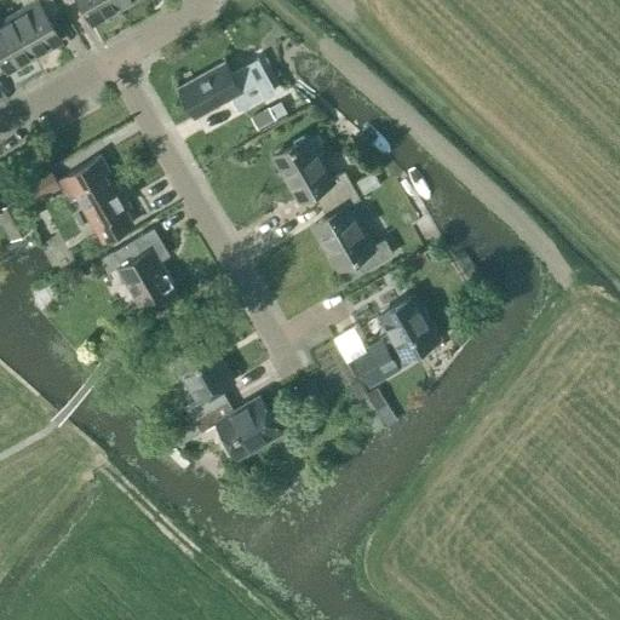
[(19,0),(24,7),(9,16),(32,56),(59,40),(45,15),(56,9),(51,0),(19,0)]
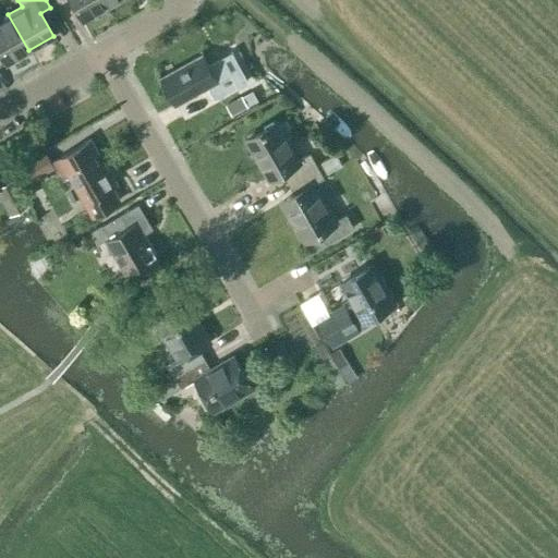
[(69,0),(81,21),(106,7),(101,0),(56,0),(58,3),(63,0),(69,0)]
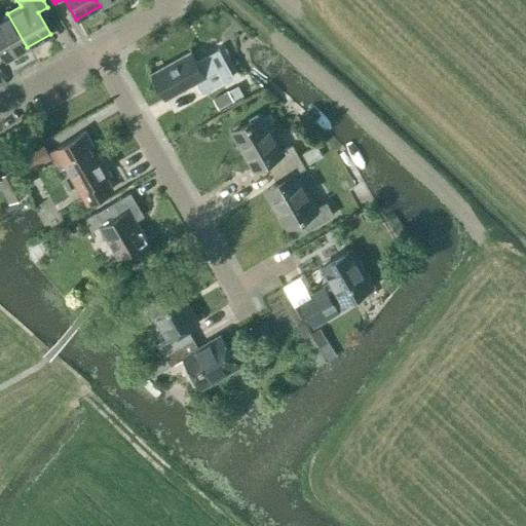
[(0,52),(4,61),(27,47),(7,13),(0,16),(0,52)]
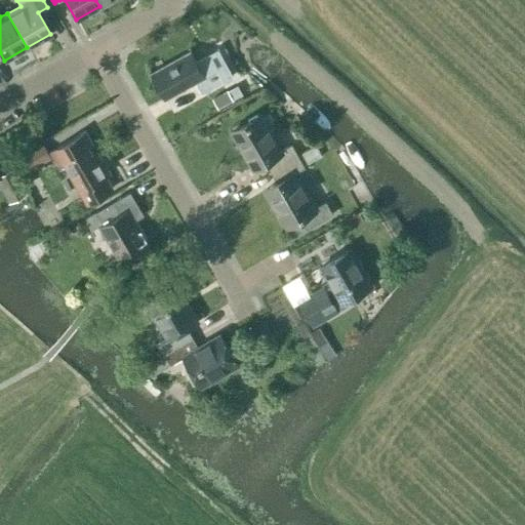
[(233,76),(217,48),(195,61),(191,51),(151,73),(165,98),(196,82),(202,93),(233,76)]
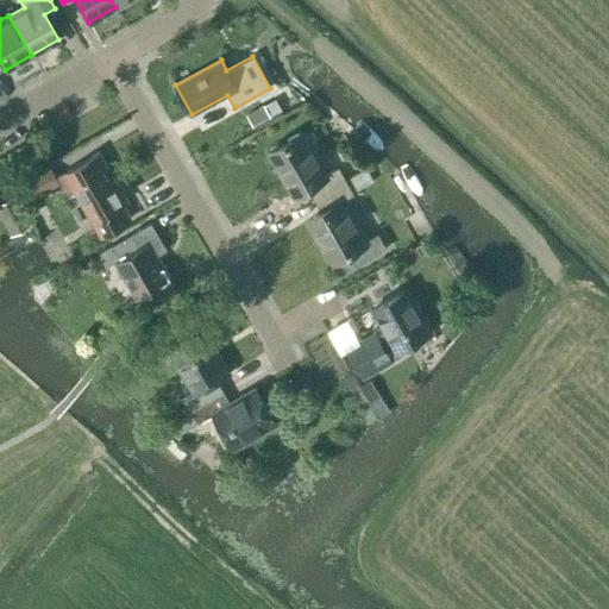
[(264,105),(246,114),(253,126),(270,117),(268,111),(264,105)]
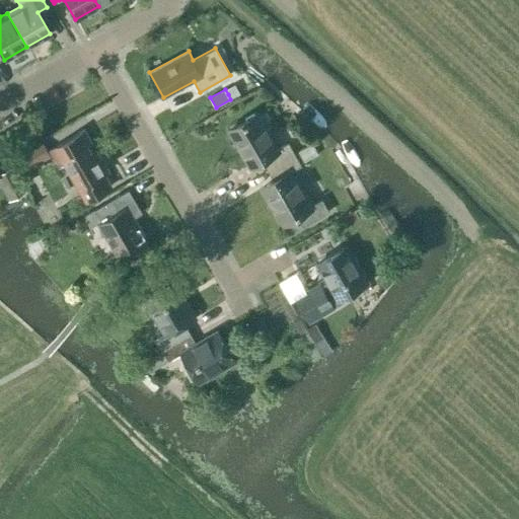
[(262,158),(268,169),(295,154),(288,143),(278,149),(258,114),(230,130),(250,165),(262,158)]
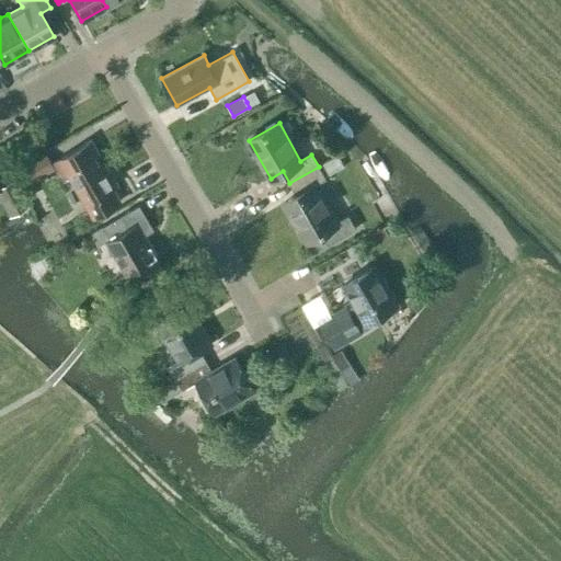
[(101,164),(95,167),(91,159),(99,153),(91,141),(55,162),(60,171),(66,173),(70,171),(96,217),(117,204),(110,191),(114,187),(101,164)]
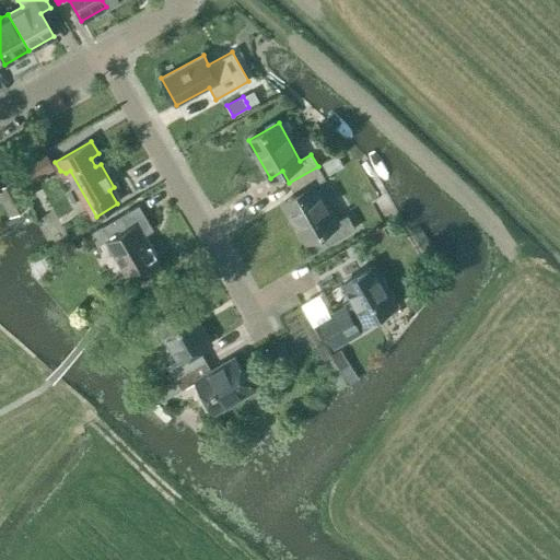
[(37,159),(16,170),(24,185),(55,168),(46,153),(44,155),(37,159)]
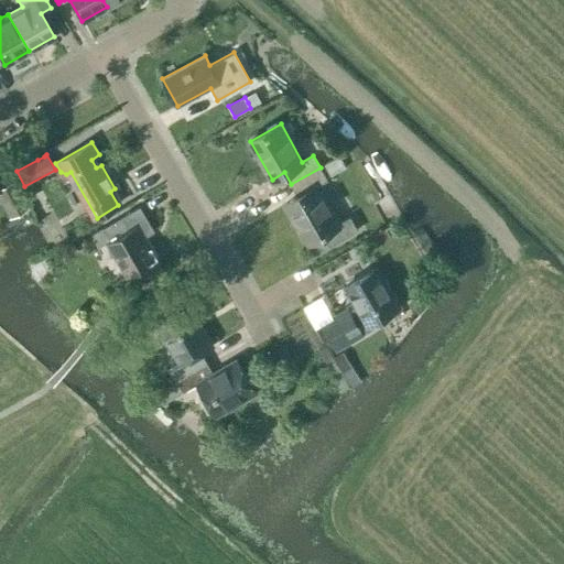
[(316,186),(327,180),(321,167),(291,184),(299,196),(285,204),(307,241),(322,234),(329,247),(357,230),(349,217),(338,224),(316,186)]
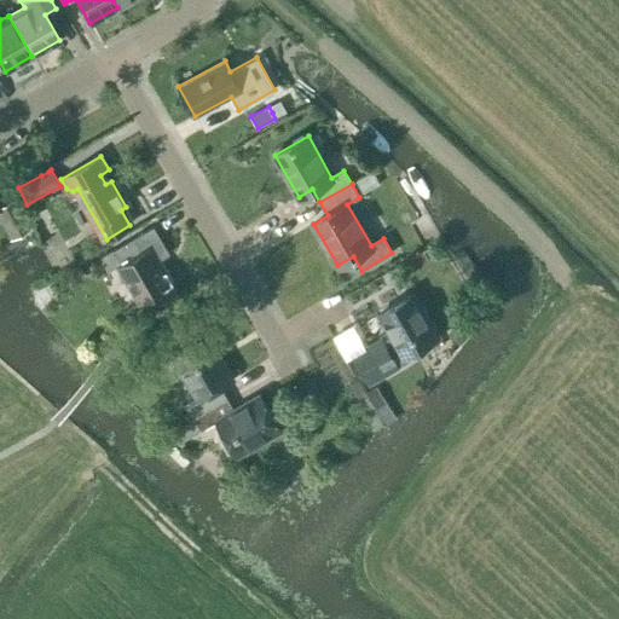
[(0,223),(10,239),(32,227),(13,198),(0,206),(0,223)]
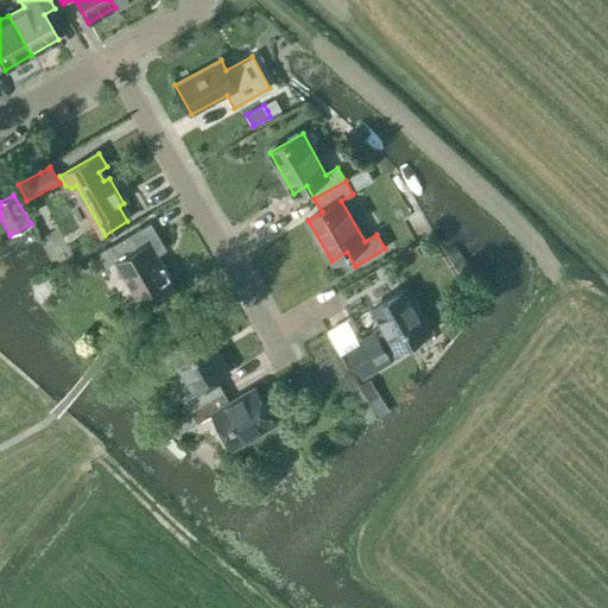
[(99,253),(106,266),(115,261),(137,298),(171,279),(157,255),(166,249),(151,222),(99,253)]
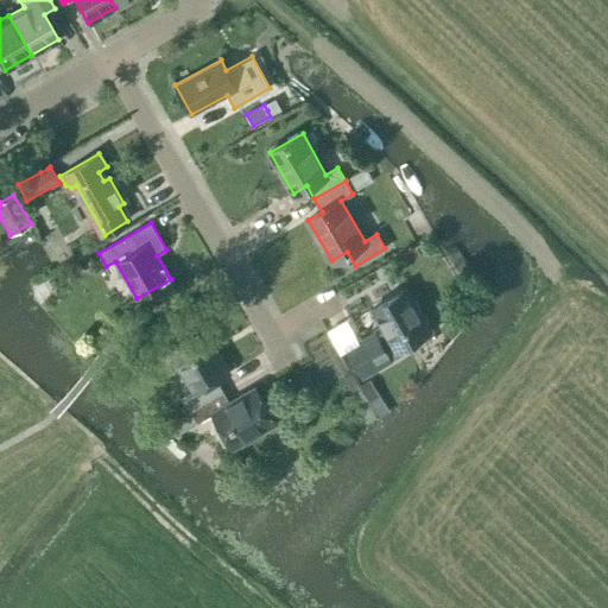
[(406,252),(398,257),(399,258),(404,266),(422,257),(417,248),(416,247),(413,248),(406,252)]
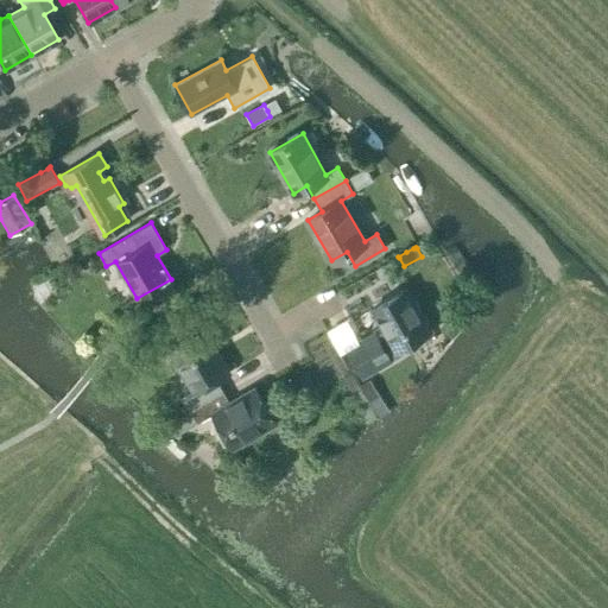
[(77,258),(75,259),(82,270),(93,264),(86,253),(83,254),(80,257),(77,258)]
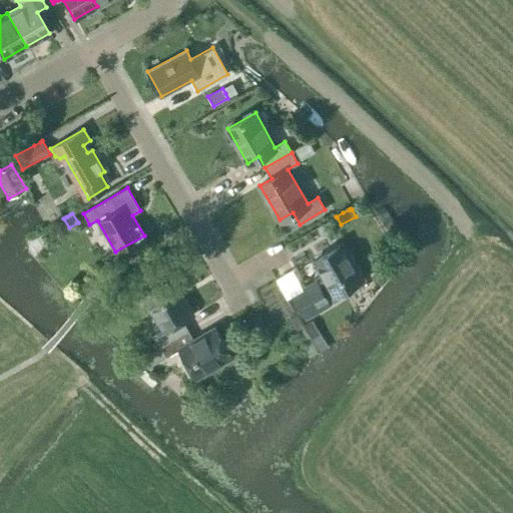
[(334,293),(335,294),(362,279),(342,243),(315,260),(326,279),(317,284),(316,282),(294,295),(307,317),(329,304),(325,298),(334,293)]
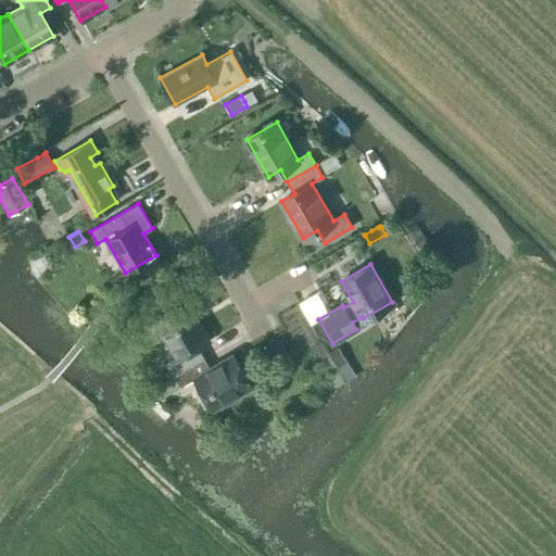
[(166,363),(172,371),(173,375),(203,356),(197,345),(209,339),(187,302),(156,319),(178,356),(166,363)]
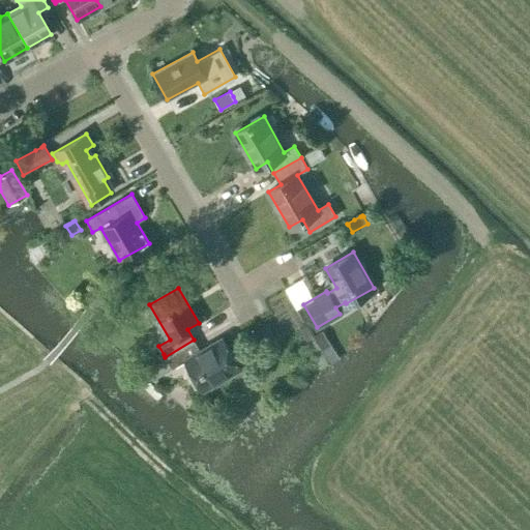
[(261,328),(256,331),(263,345),(276,337),(268,324),(265,326),(261,328)]
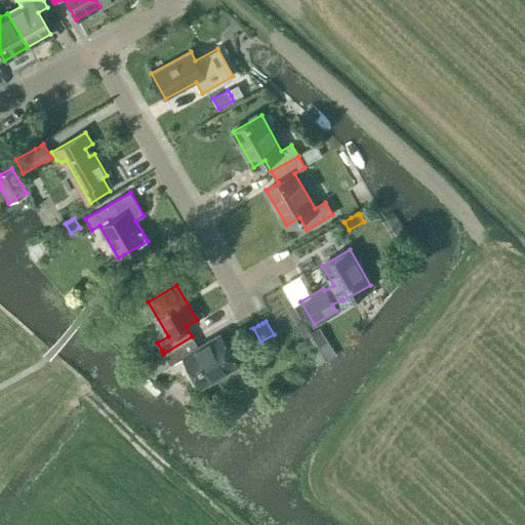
[(320,327),(310,333),(325,360),(326,361),(336,356),(331,347),(326,338),(320,327)]
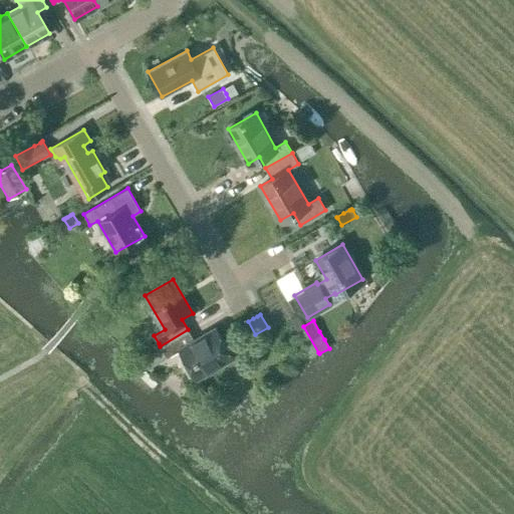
[(137,357),(150,367),(167,357),(181,349),(197,376),(231,356),(215,328),(194,340),(188,329),(160,346),(159,343),(137,357)]
